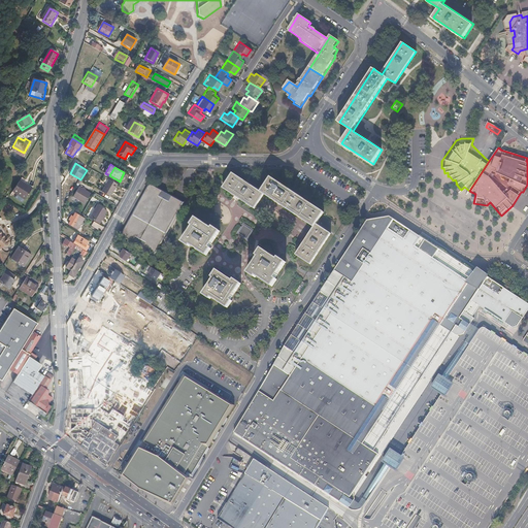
[(270,177),(261,192),(232,173),(223,188),(255,208),(264,194),(314,227),(311,232),(296,255),(310,264),(331,234),(317,224),(324,212),(270,177)]
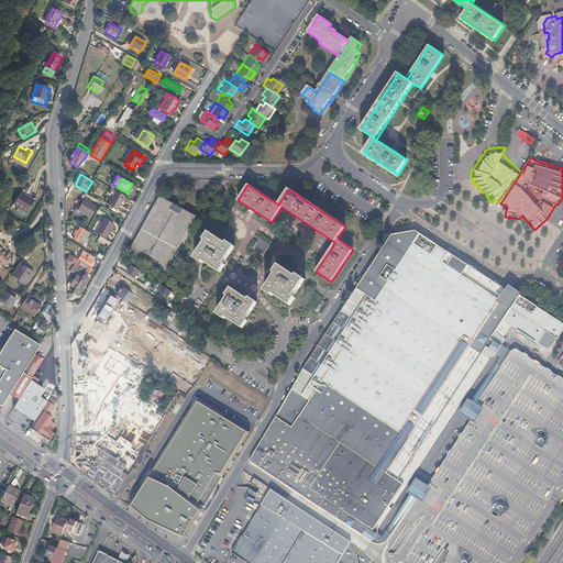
[(118,210),(125,197),(117,191),(109,205),(118,210)]
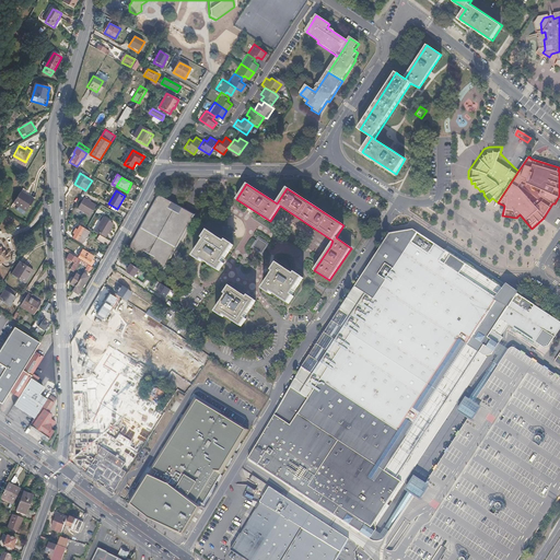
[(26,211),(34,200),(22,191),(14,203),(26,211)]
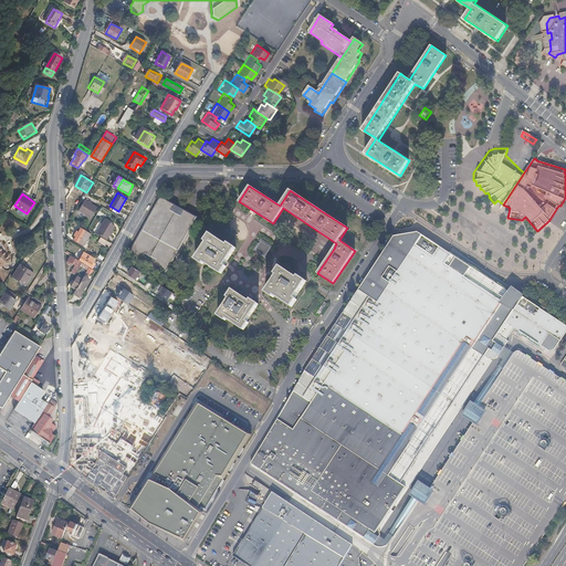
[(160,198),(130,253),(165,273),(196,218),(189,215),(182,210),(170,203),(160,198)]
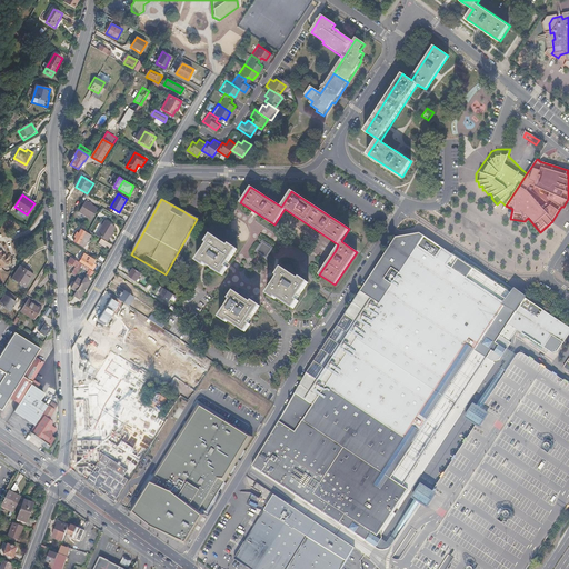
[(99,209),(82,200),(77,211),(92,220),(99,209)]
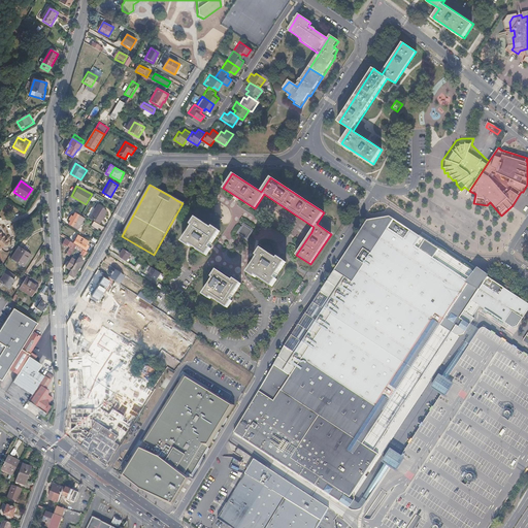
[(440,207),(444,201),(433,194),(429,200),(440,207)]
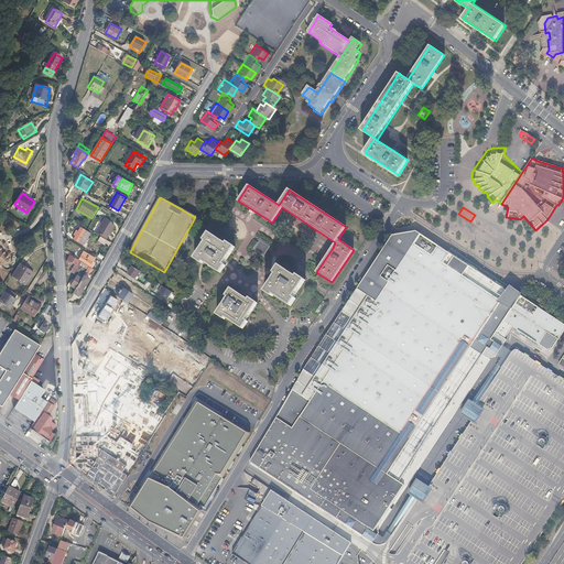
[(494,218),(490,221),(502,230),(506,226),(494,218)]
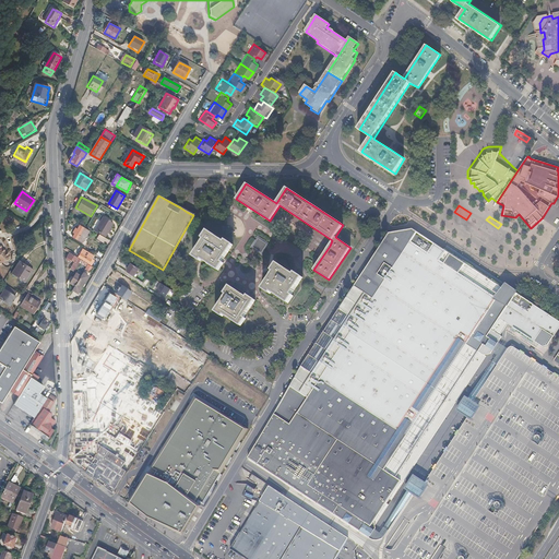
[(103,217),(95,232),(105,237),(114,223),(103,217)]
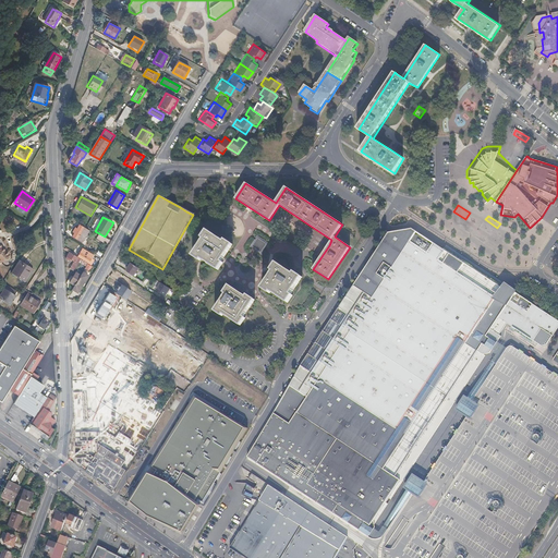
[(81,226),(74,238),(83,243),(89,231),(81,226)]
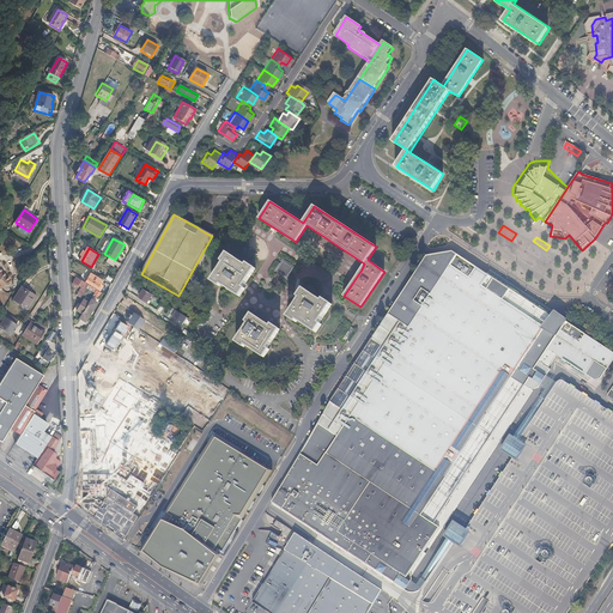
[(319,466),(457,254),(453,252),(426,255),(331,401),(301,454),(319,466)]
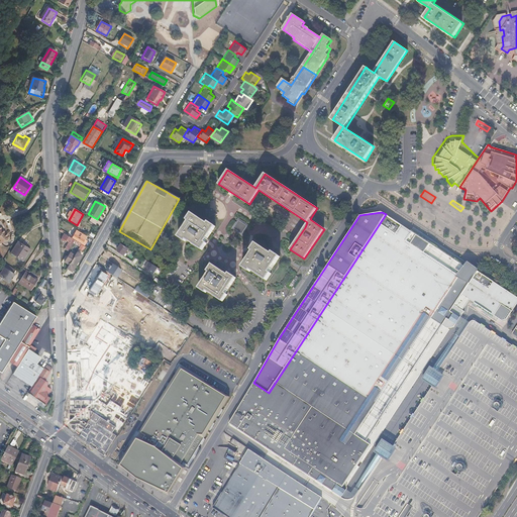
[(191,213),(187,220),(189,221),(179,237),(186,242),(186,240),(202,250),(207,243),(205,242),(215,226),(208,222),(207,224),(191,213)]
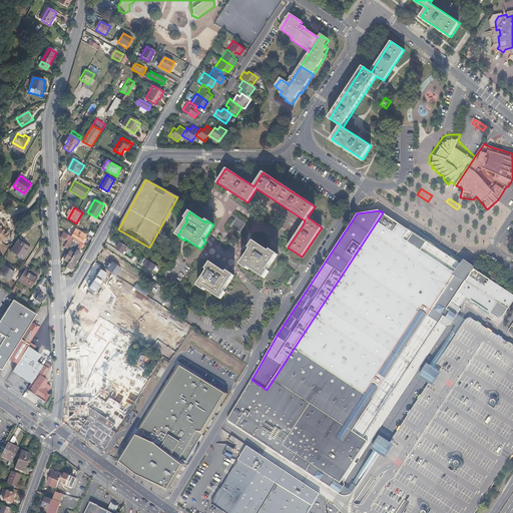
[(364,438),(439,323),(445,312),(458,292),(466,297),(490,313),(497,302),(508,309),(512,300),(512,295),(474,269),(466,282),(460,278),(453,275),(461,264),(383,212),(267,390),(251,380),(226,420),(268,446),(262,456),(285,471),(320,494),(329,500),(333,502),(341,489),(345,484),(344,482),(343,478),(368,441),(364,438)]
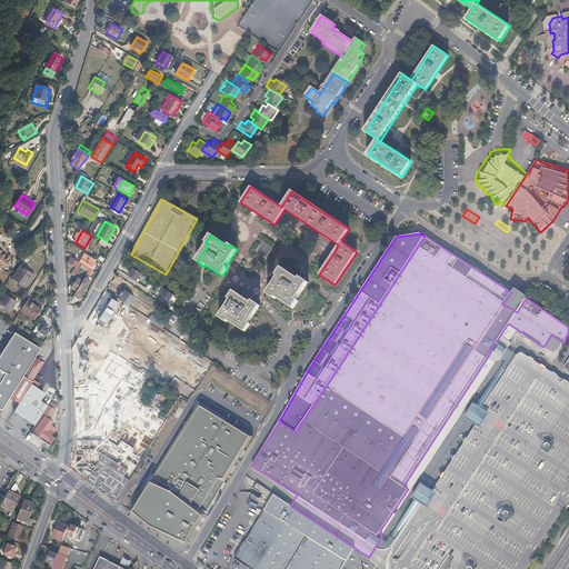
[(99,245),(109,250),(111,246),(102,240),(99,245)]
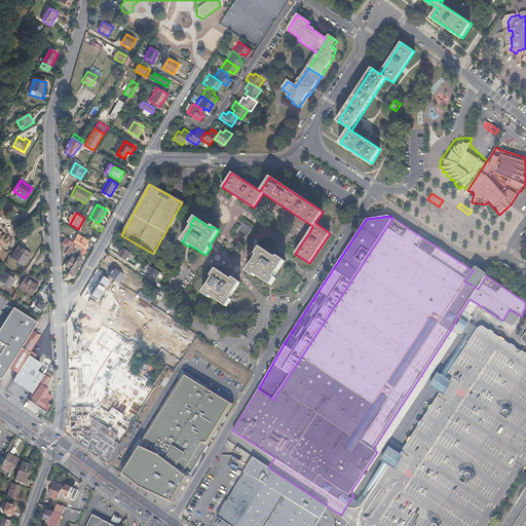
[(246,238),(251,230),(242,224),(236,232),(246,238)]
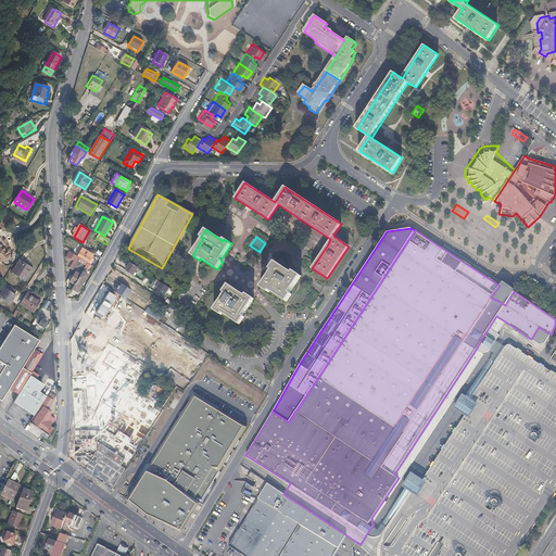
[(10,254),(0,242),(0,262),(0,263),(10,254)]
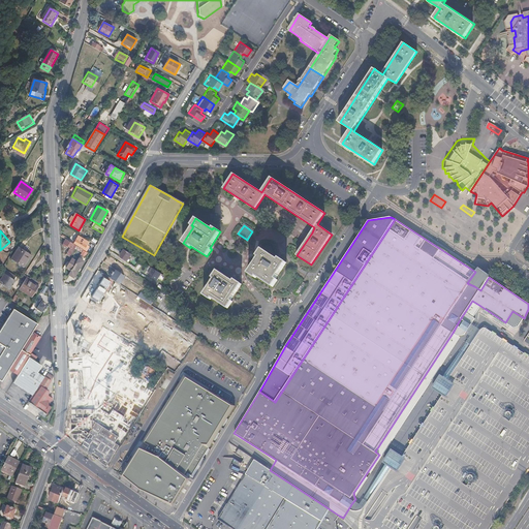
[(70,257),(76,246),(66,240),(63,246),(68,249),(69,248),(70,249),(66,255),(70,257)]
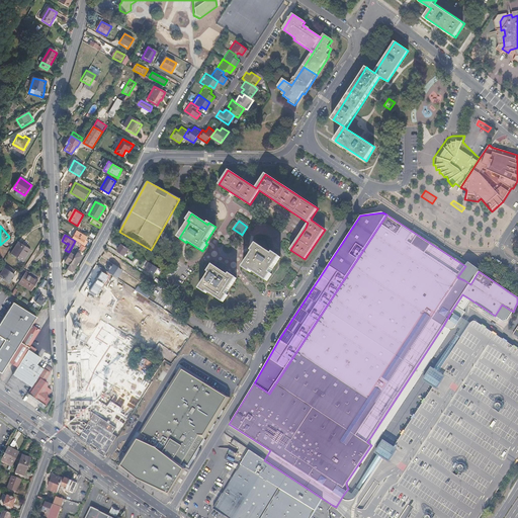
[(81,244),(81,245),(84,247),(87,248),(88,249),(89,247),(88,247),(88,245),(83,242),(86,237),(82,235),(80,238),(75,235),(73,239),(81,244)]
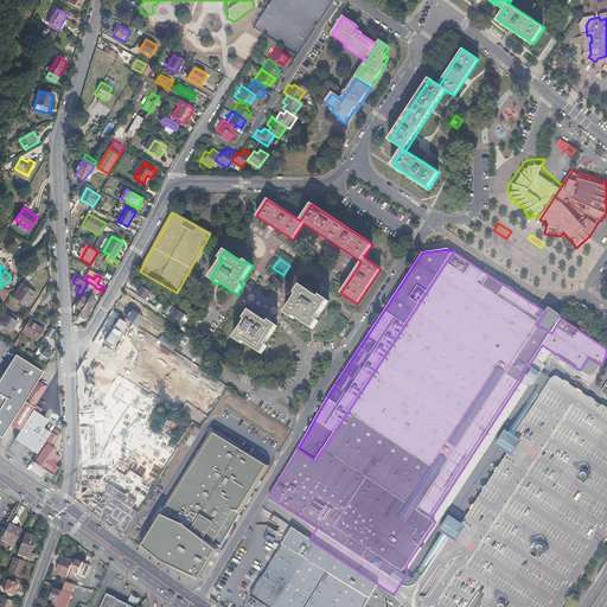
[(13,298),(27,307),(37,294),(23,285),(13,298)]
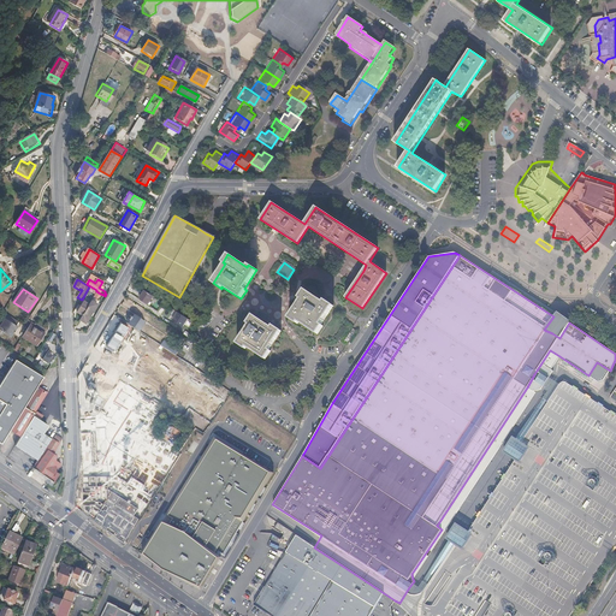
[(154,297),(146,291),(140,300),(137,304),(146,311),(149,306),(149,304),(154,297)]
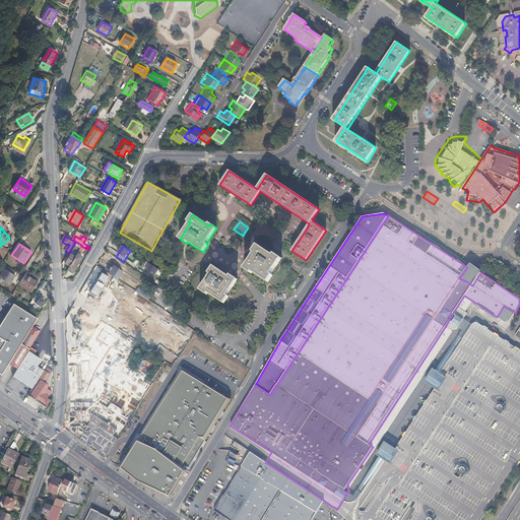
[(257,246),(253,252),(255,254),(245,269),(251,274),(252,272),(268,282),(272,276),(270,274),(281,259),(274,254),(273,256),(257,246)]
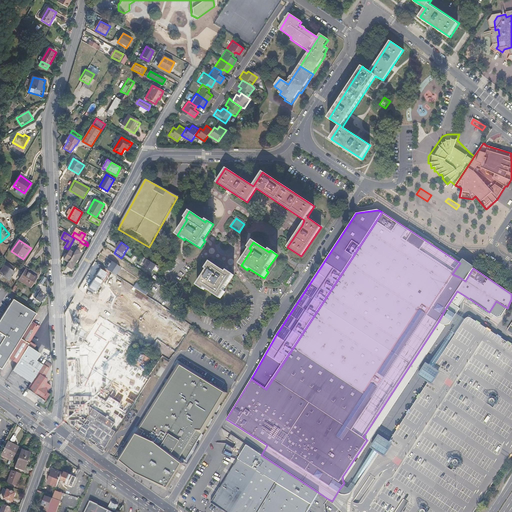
[(76,250),(67,266),(72,269),(81,253),(76,250)]
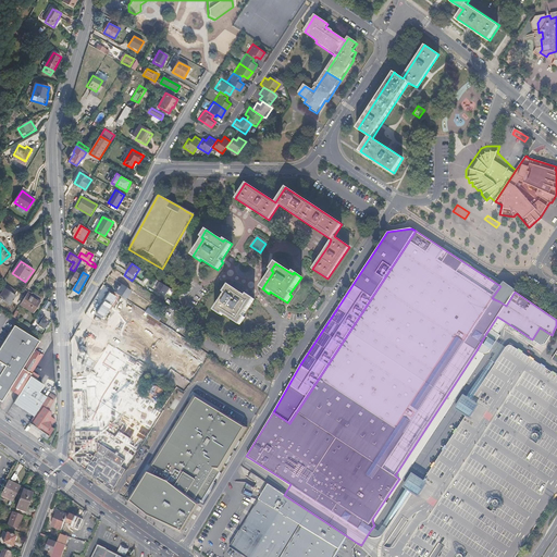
[(70,283),(74,286),(81,275),(76,273),(70,283)]
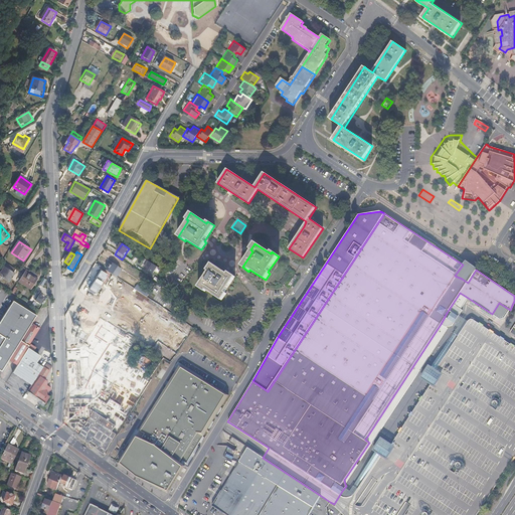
[(468,283),(476,270),(477,269),(471,265),(466,261),(463,265),(455,276),(462,279),(468,283)]
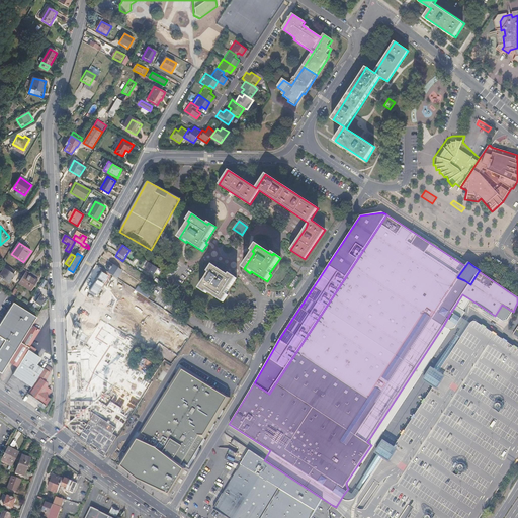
[(158,268),(150,263),(145,270),(154,275),(158,268)]
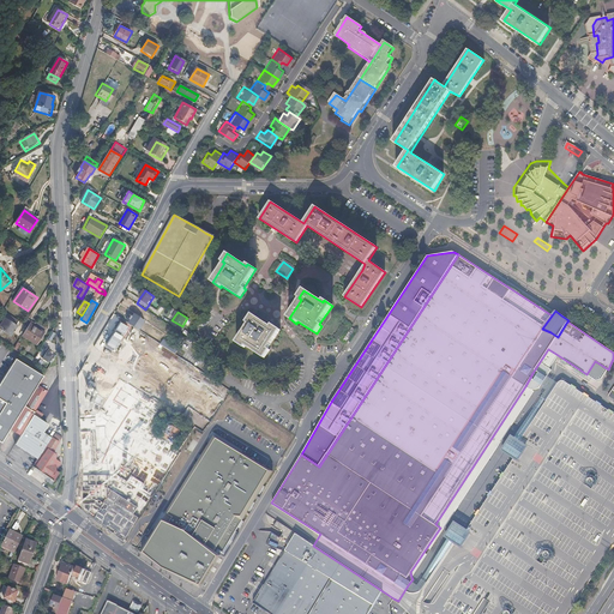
[(251,315),(246,324),(248,325),(236,344),(245,349),(246,348),(263,359),(268,350),(266,349),(278,330),(270,324),(269,326),(251,315)]
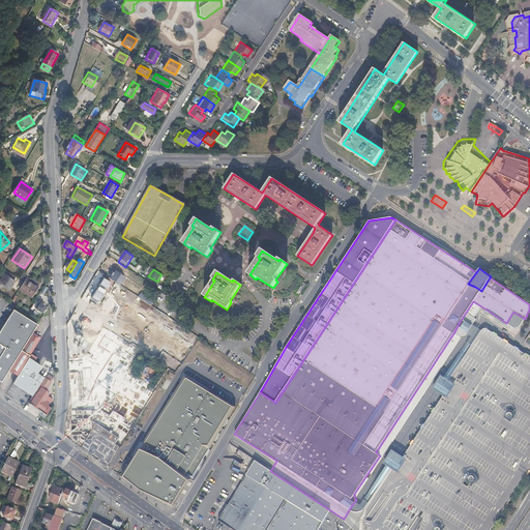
[(69,321),(68,351),(83,350),(82,323),(109,280),(99,273),(69,321)]
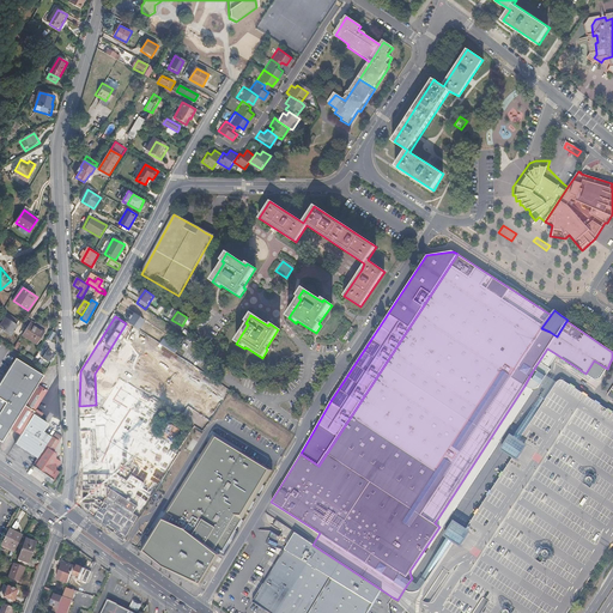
[(0,328),(12,335),(18,325),(5,317),(0,325),(0,328)]
